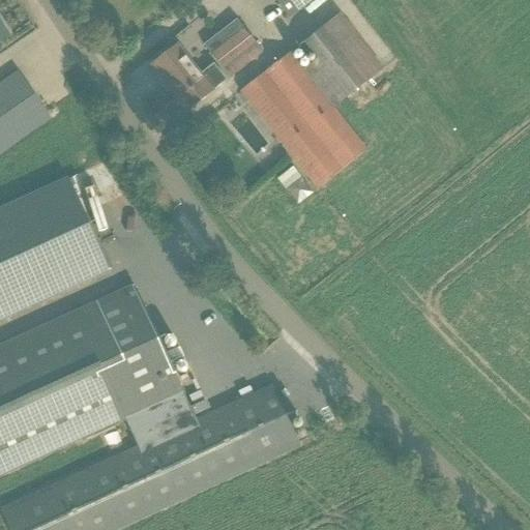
[(273,0),(289,20),(313,0),(273,0)]
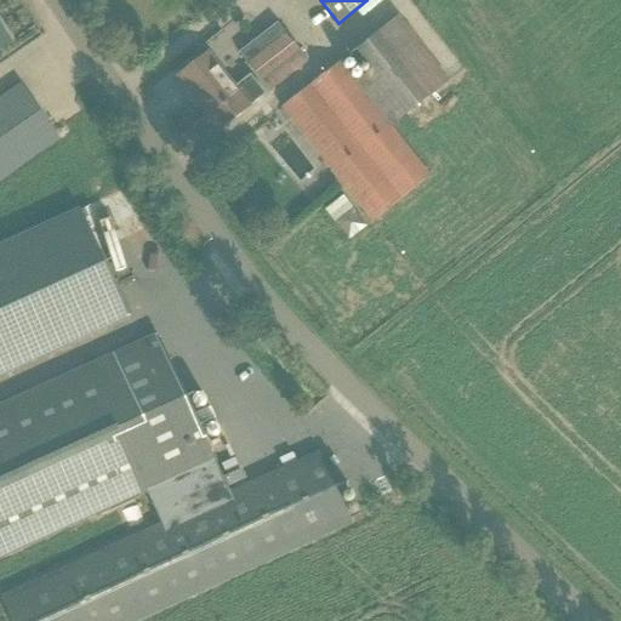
[(388,127),(446,83),(396,18),(354,50),(370,69),(353,84),(337,64),(281,108),(371,223),(428,178),(388,127)]
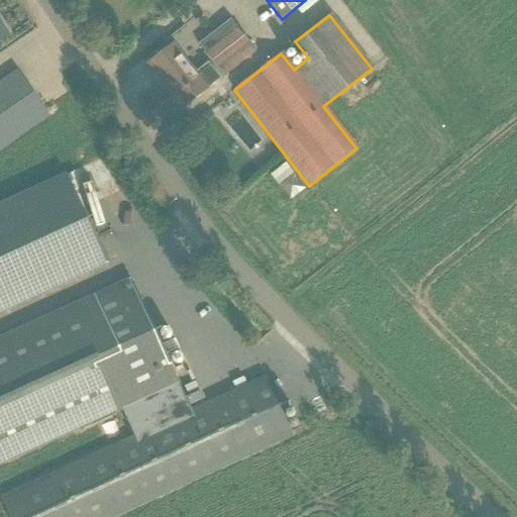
[(223,77),(255,52),(237,28),(205,54),(223,77)]
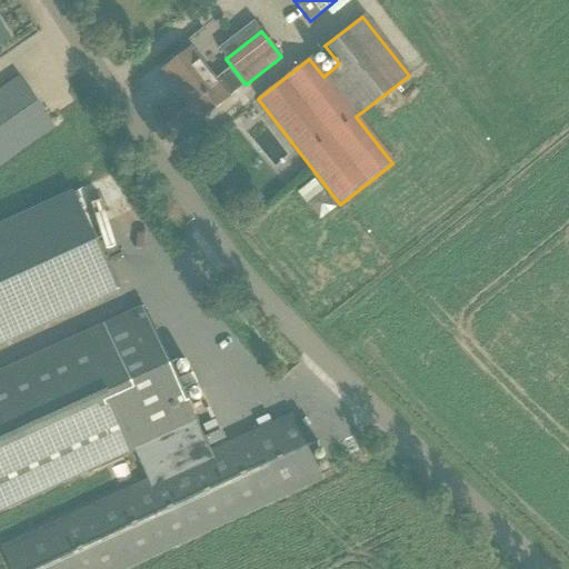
[(189,48),(178,57),(160,71),(200,121),(229,99),(227,97),(239,87),(226,70),(215,80),(189,48)]
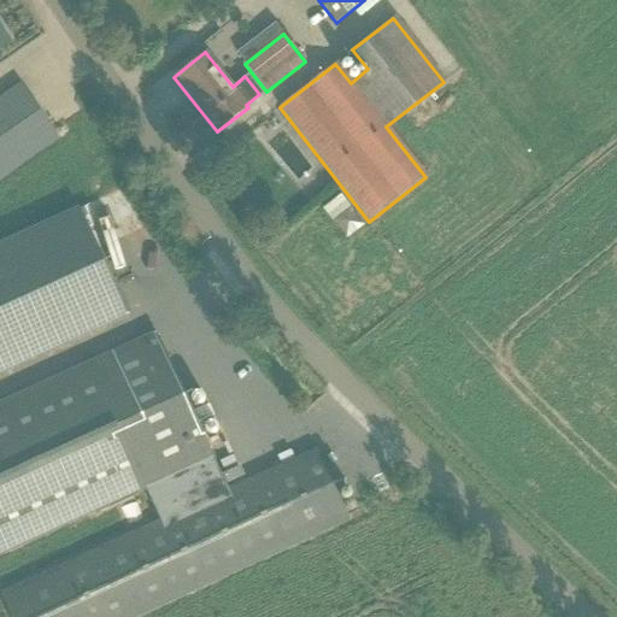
[(21,86),(0,100),(0,177),(57,139),(21,86)]
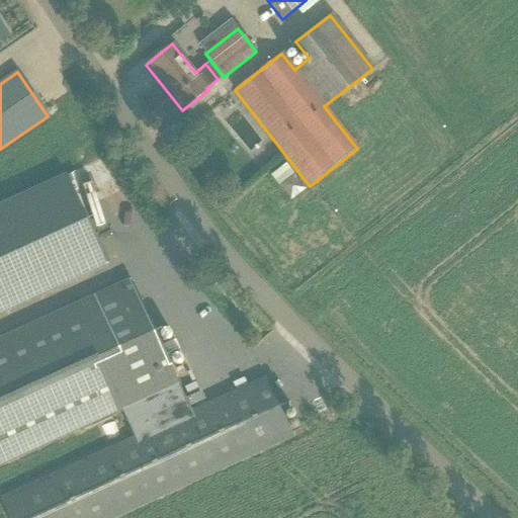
[(69,181),(0,212),(0,315),(107,266),(69,181)]
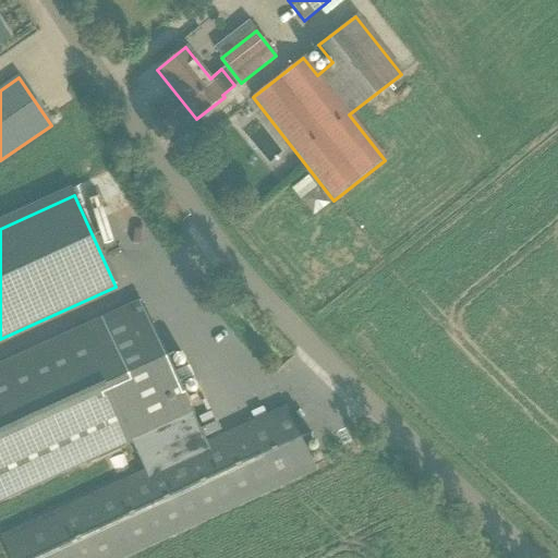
[(0,499),(129,441),(143,472),(205,444),(178,383),(172,371),(141,303),(0,366),(0,499)]
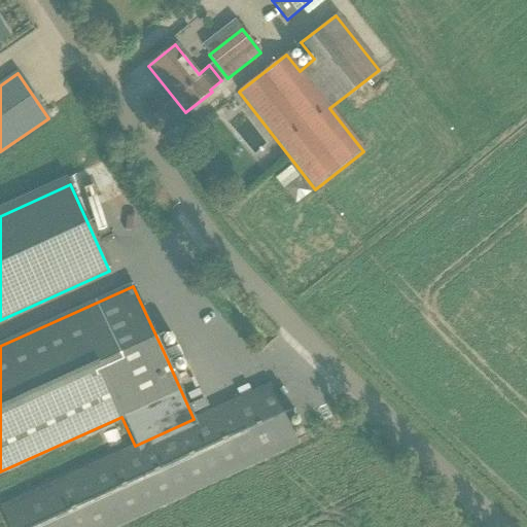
[(177,344),(163,350),(168,361),(182,355),(177,344)]
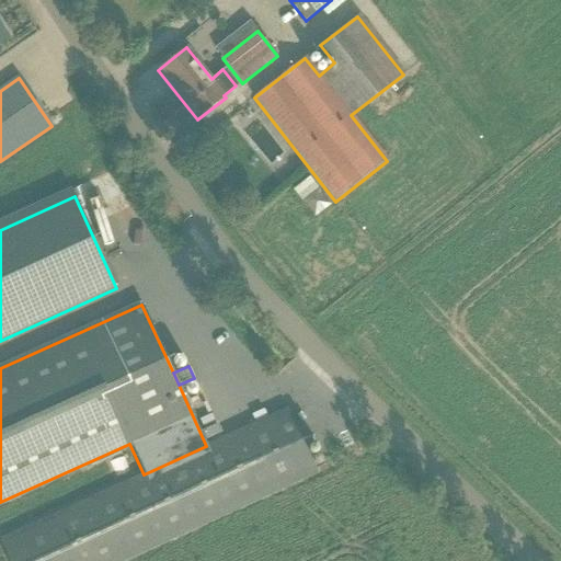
[(0,546),(7,560),(128,560),(305,480),(317,474),(287,409),(206,446),(144,474),(0,540),(0,546)]
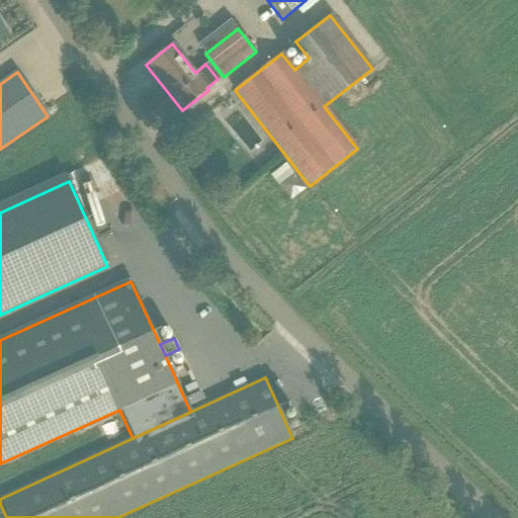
[(197,382),(184,387),(192,408),(206,403),(197,382)]
